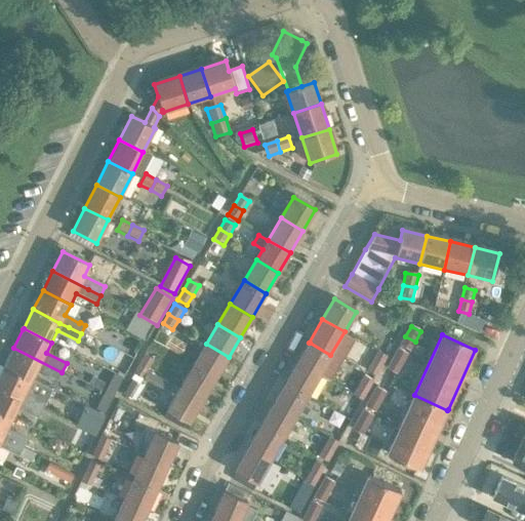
[(400,346),(410,352),(415,342),(405,336),(400,346)]
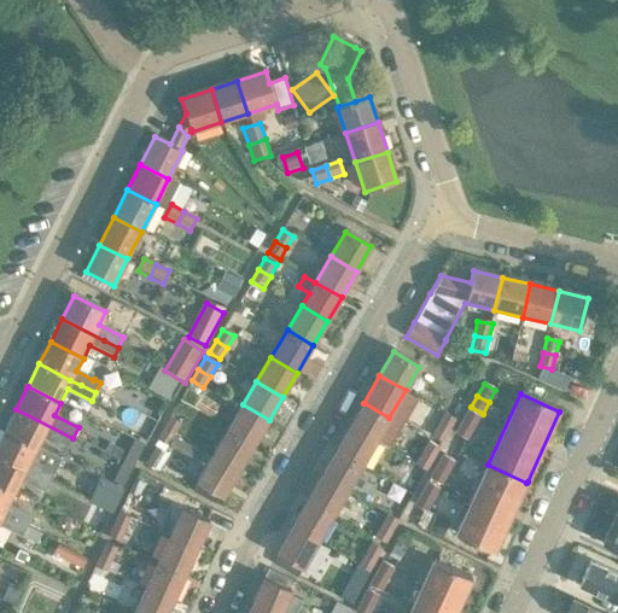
[(389,418),(365,403),(350,428),(374,443),(389,418)]
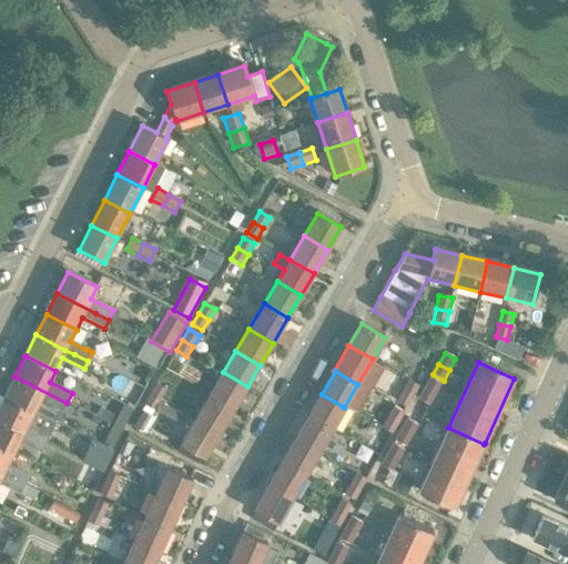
[(210,395),(233,409),(247,386),(223,372),(210,395)]
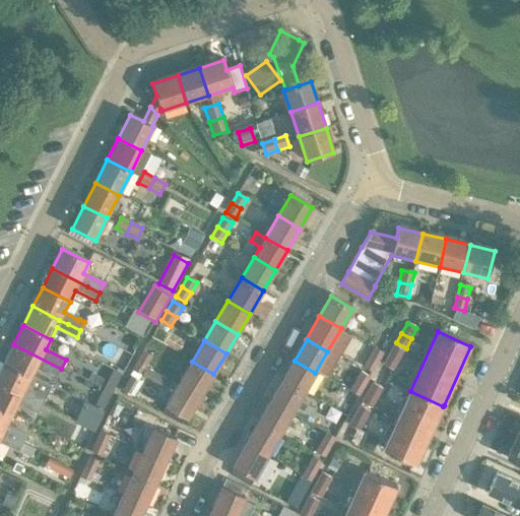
[(57,377),(61,369),(13,344),(4,363),(31,377),(37,367),(57,377)]
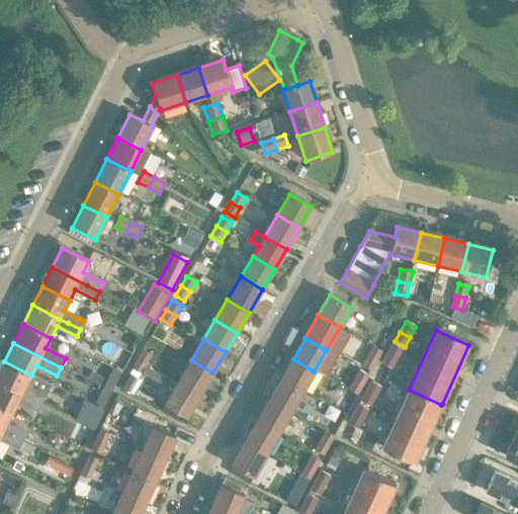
[(397,360),(403,350),(393,345),(387,354),(397,360)]
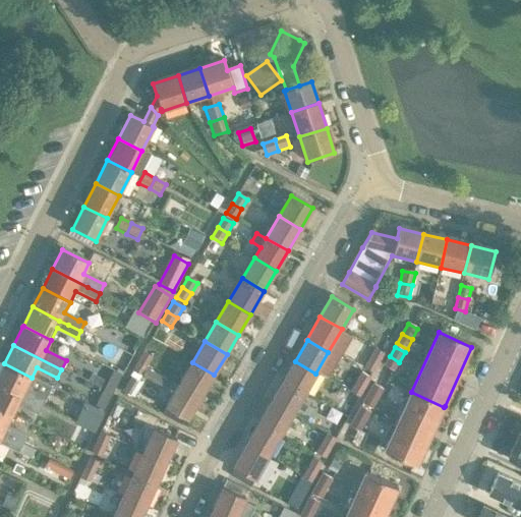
[(374,349),(368,359),(379,364),(384,355),(374,349)]
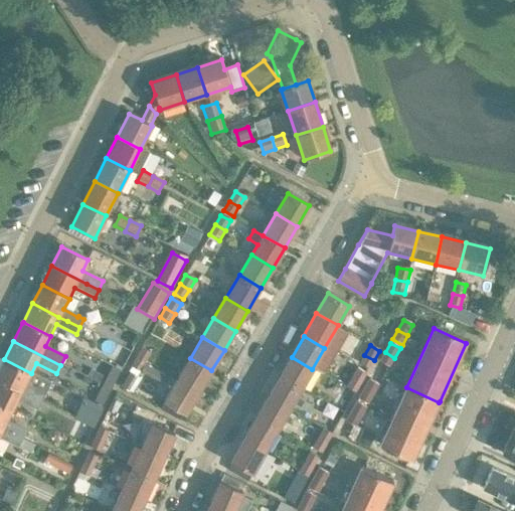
[(142,348),(136,358),(145,363),(151,354),(142,348)]
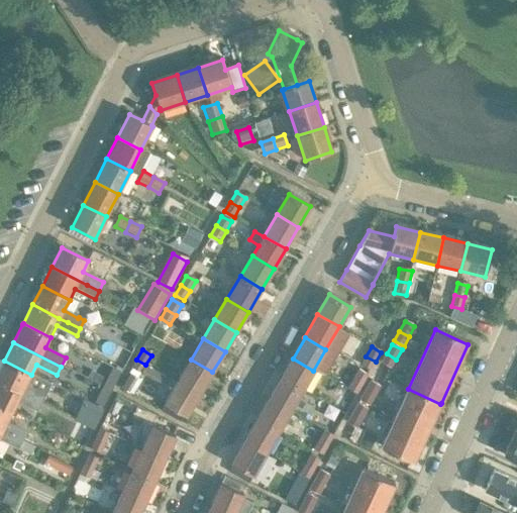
[(381,364),(391,370),(396,360),(387,353),(381,364)]
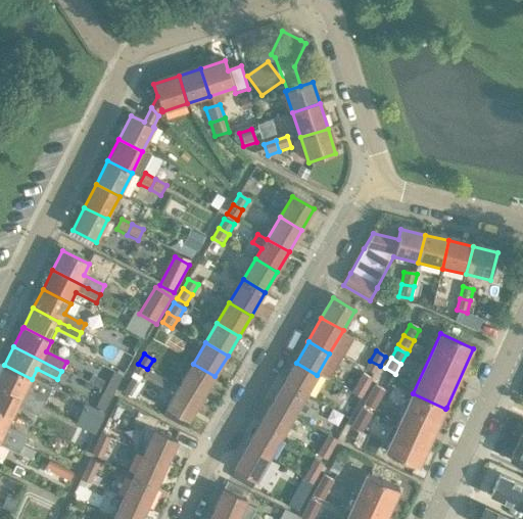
[(365,371),(375,376),(380,366),(370,361),(365,371)]
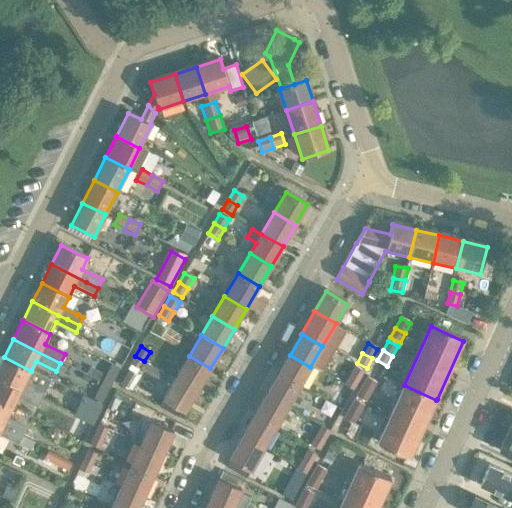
[(310,367),(290,355),(278,374),(299,386),(310,367)]
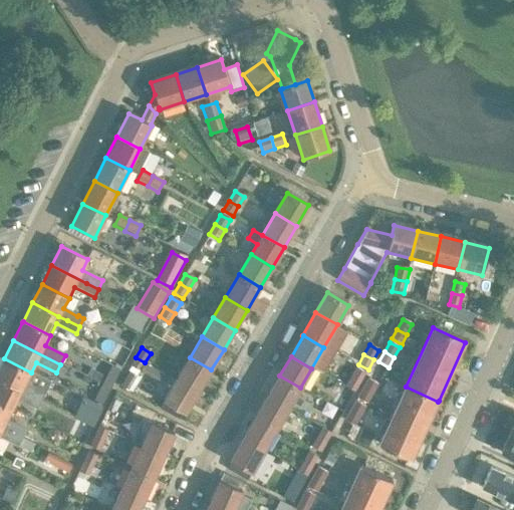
[(139,372),(144,364),(145,362),(136,357),(130,366),(139,372)]
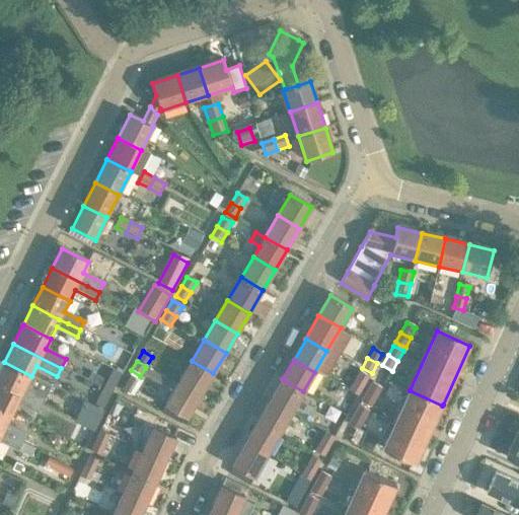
[(177,384),(200,396),(213,373),(192,361),(177,384)]
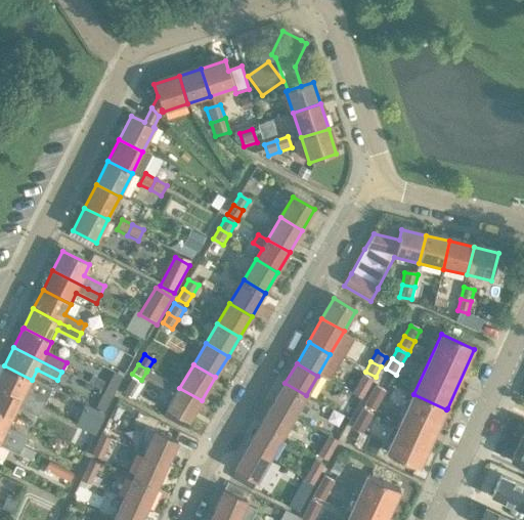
[(27,390),(32,380),(4,365),(0,373),(0,388),(42,409),(47,400),(27,390)]
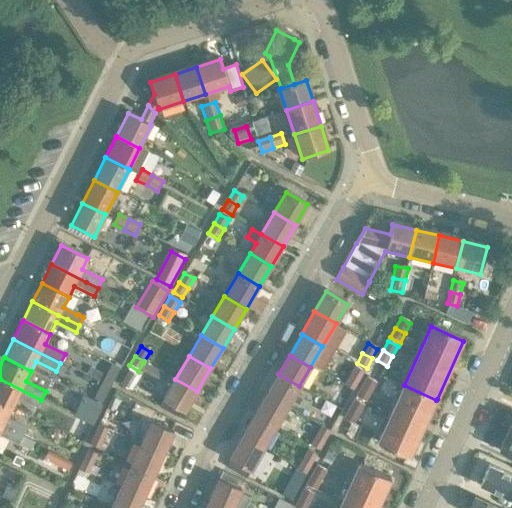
[(354,367),(349,377),(358,382),(364,373),(354,367)]
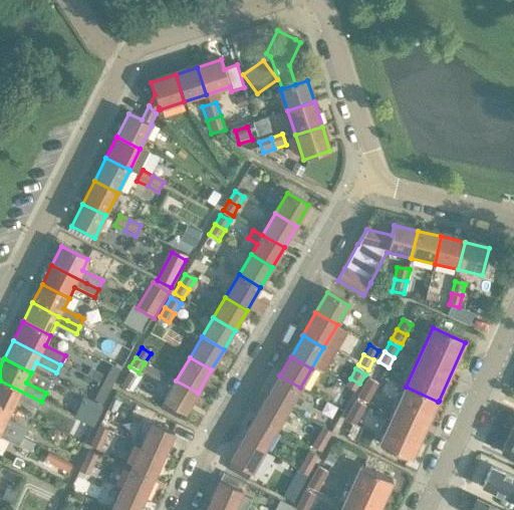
[(120,387),(127,392),(137,377),(130,372),(120,387)]
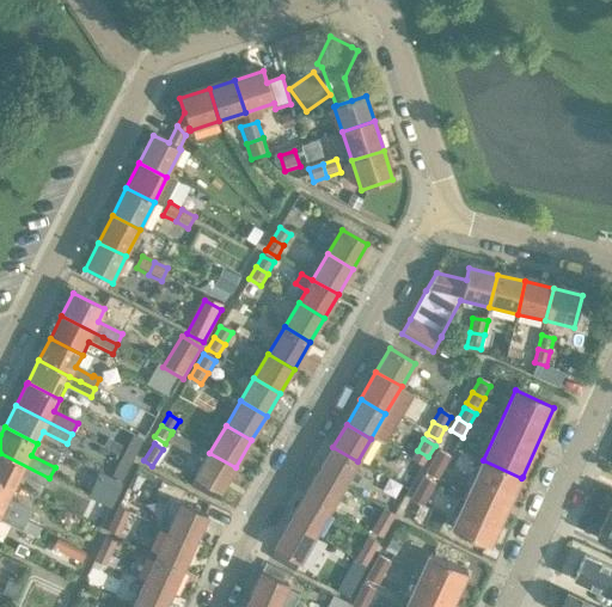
[(357,461),(332,447),(317,474),(342,489),(357,461)]
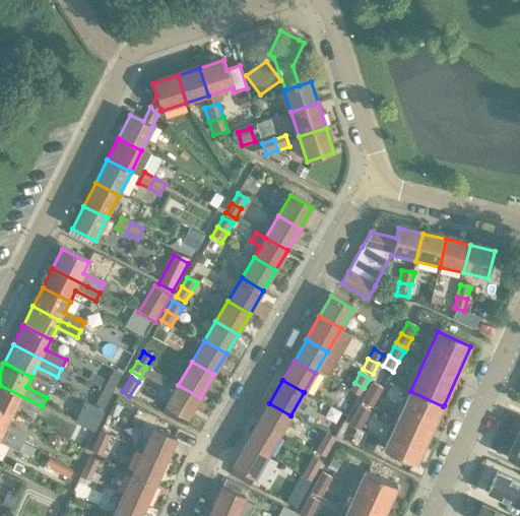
[(348,392),(359,398),(364,388),(354,383),(348,392)]
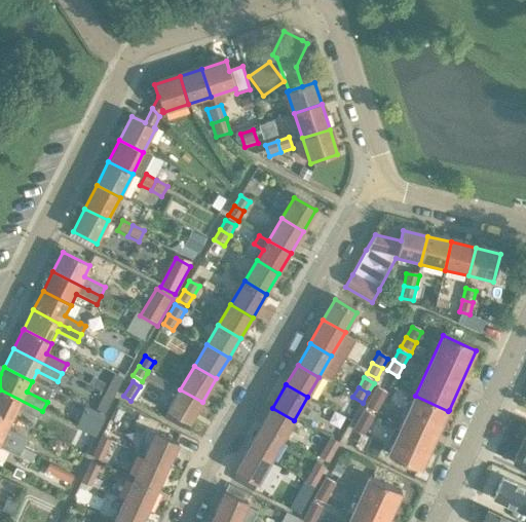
[(381,404),(386,395),(376,388),(371,399),(381,404)]
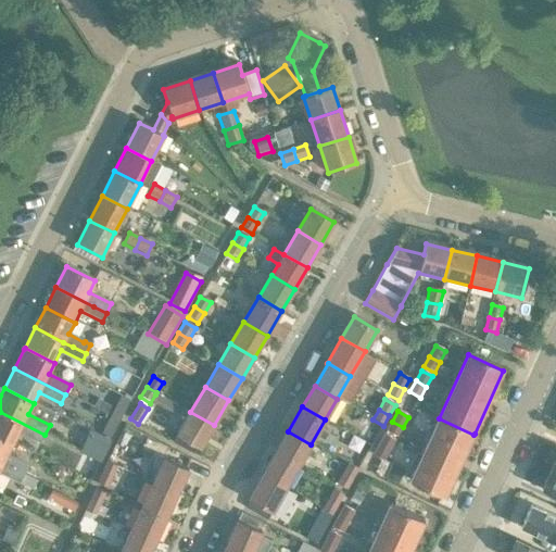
[(45,435),(0,412),(0,437),(13,444),(19,434),(40,444),(45,435)]
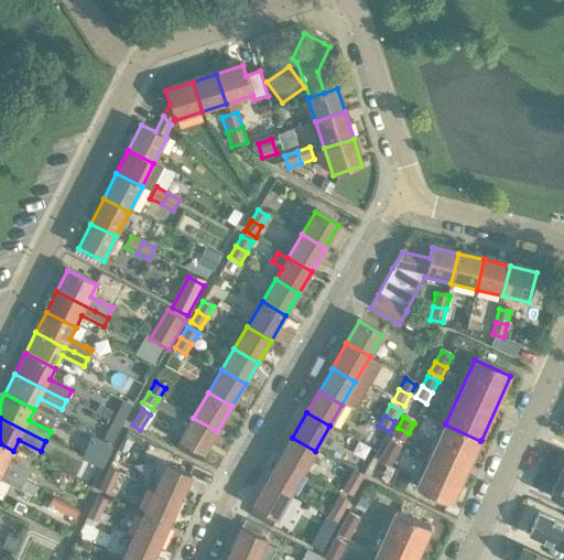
[(217,431),(193,418),(180,440),(204,454),(217,431)]
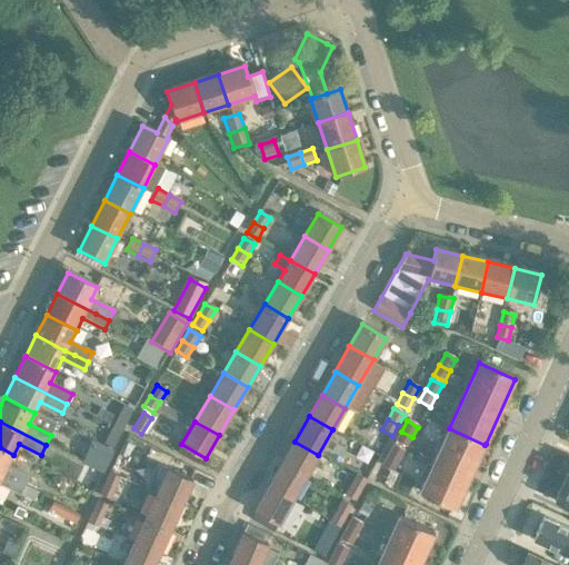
[(455,511),(462,493),(485,445),(449,428),(419,493),(455,511)]
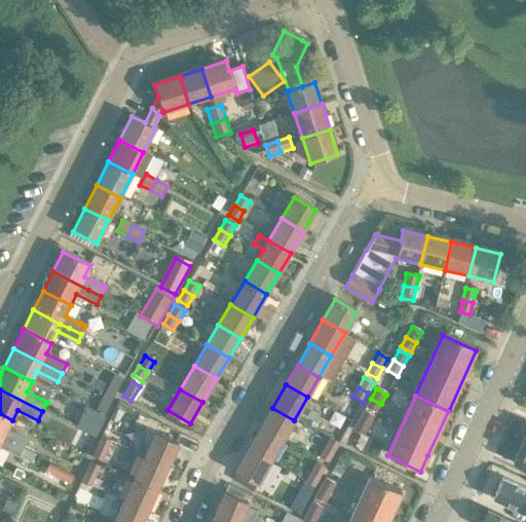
[(366,409),(375,414),(381,404),(371,399),(366,409)]
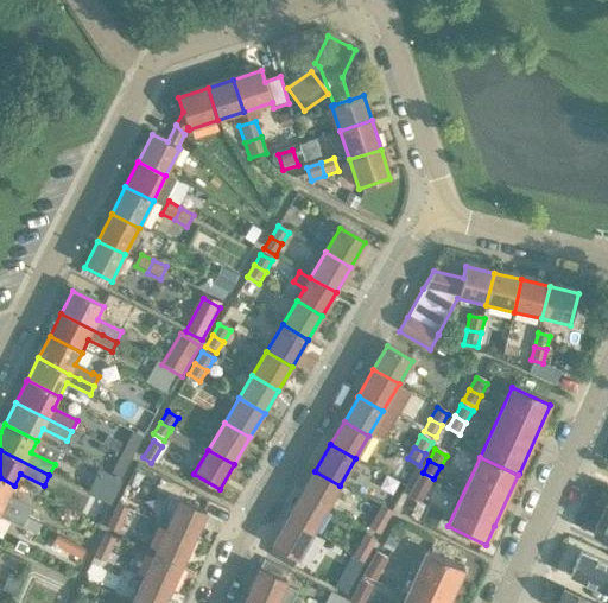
[(340,486),(315,471),(302,495),(327,509),(340,486)]
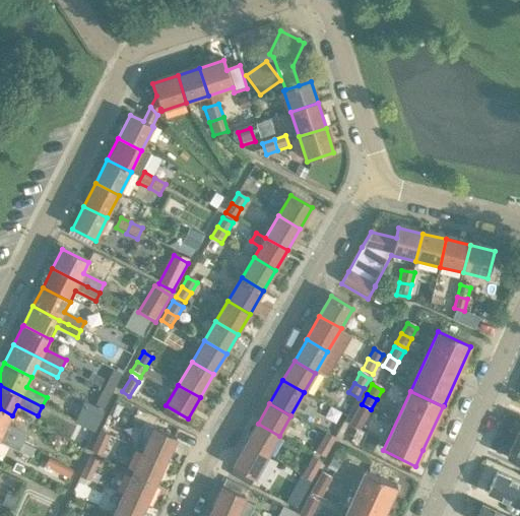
[(353,416),(364,423),(370,412),(360,406),(353,416)]
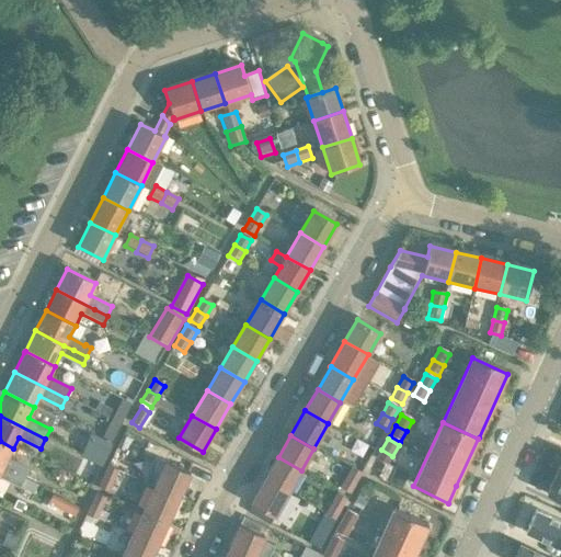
[(8,459),(13,448),(0,441),(0,467),(1,468),(24,480),(37,487),(42,479),(22,469),(23,468),(8,459)]
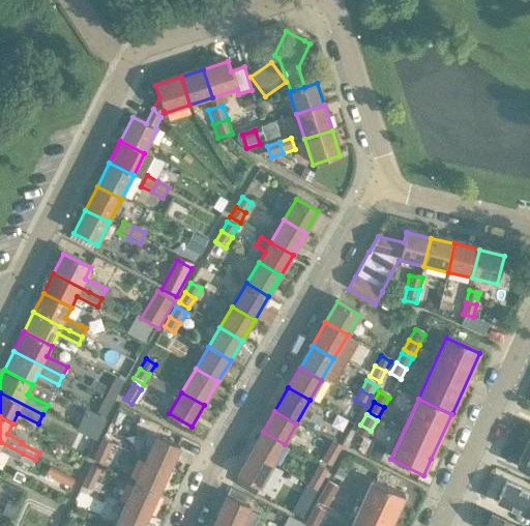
[(355,435),(365,440),(371,431),(360,425),(355,435)]
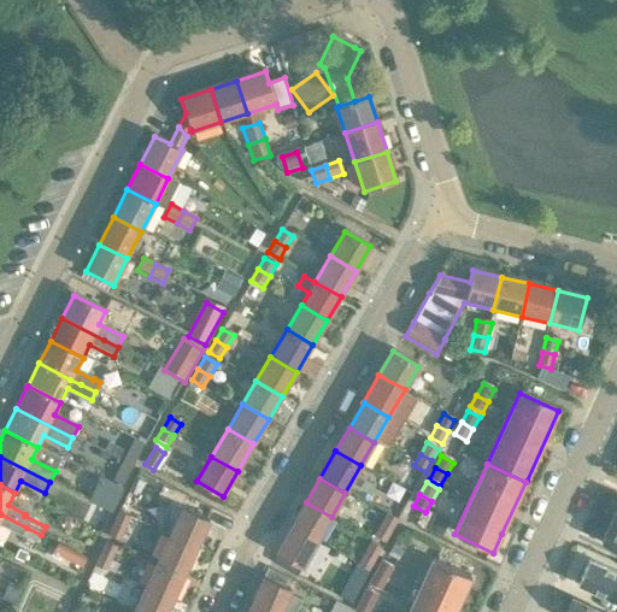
[(331,517),(306,502),(291,529),(316,543),(331,517)]
